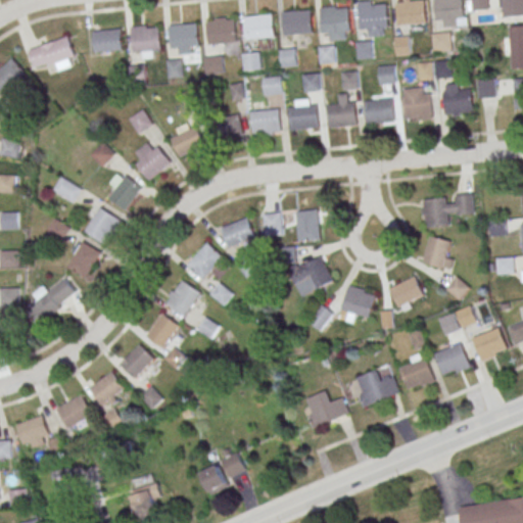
[(435,0),(463,0),(465,17),(437,20),(435,0)]
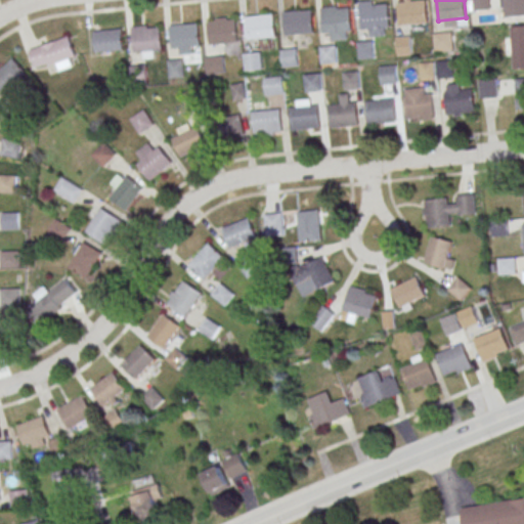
[(489,0),(490,10),(473,12),(472,0),(489,0)]
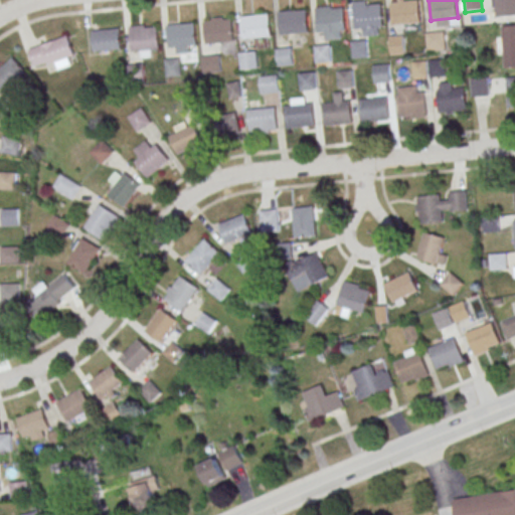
[(496,0),(514,0),(514,17),(498,19),(496,0)]
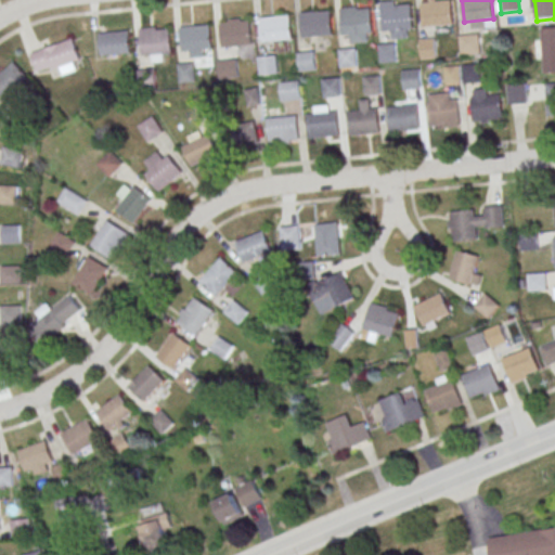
[(422,4),(451,2),(453,24),(424,27),(422,4)]
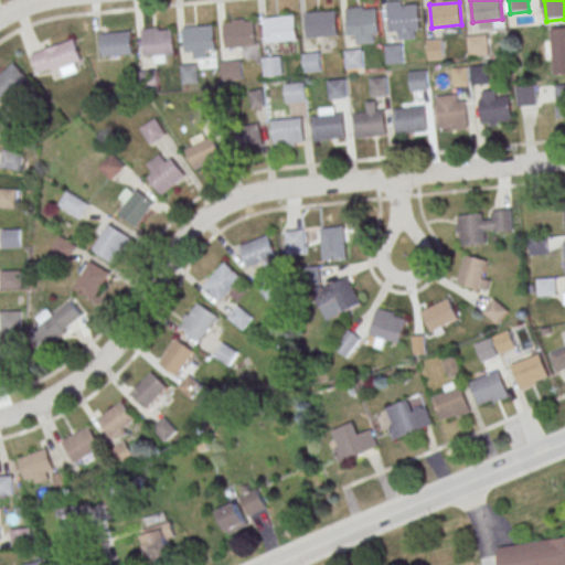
[(388,9),(418,7),(420,29),(391,32),(388,9)]
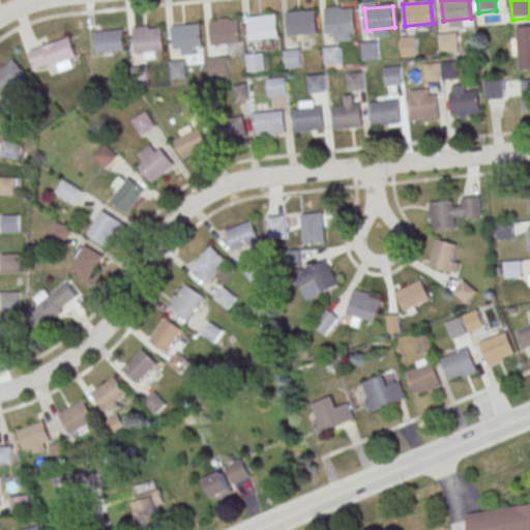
[(325,12),(353,9),(355,31),(327,34),(325,12)]
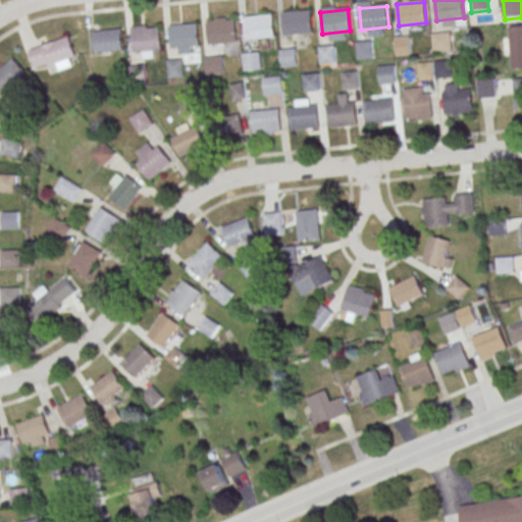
[(282,14),(310,12),(312,33),(285,36),(282,14)]
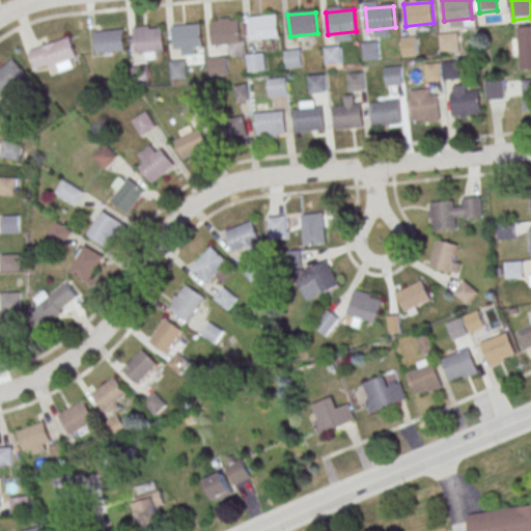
[(249,19),(276,16),(278,37),(251,40),(249,19)]
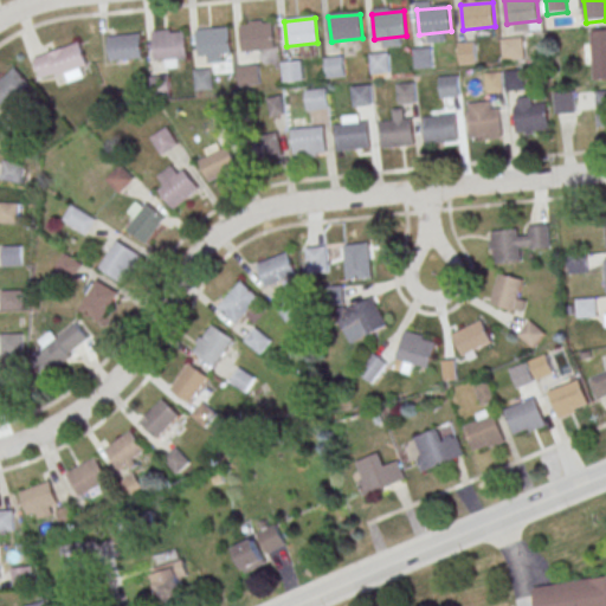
[(240,28),(272,25),(275,49),(243,52),(240,28)]
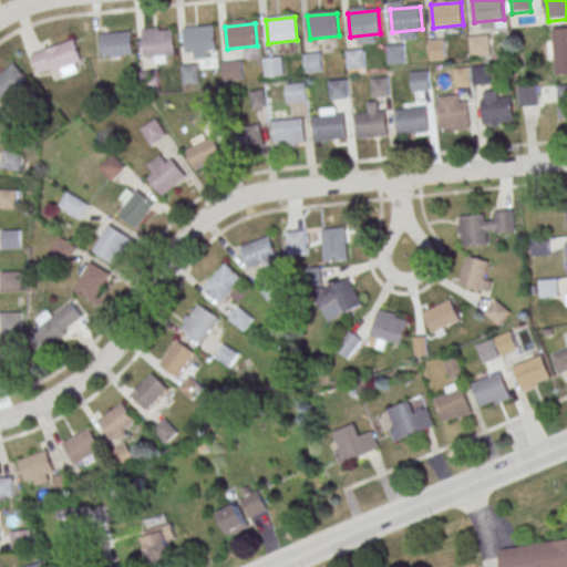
[(184,30),(214,27),(216,50),(186,52),(184,30)]
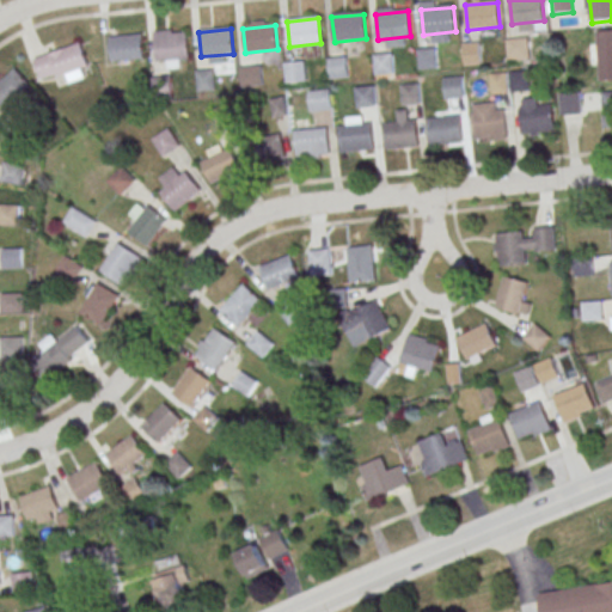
[(597,32),(611,31),(611,80),(599,81),(597,32)]
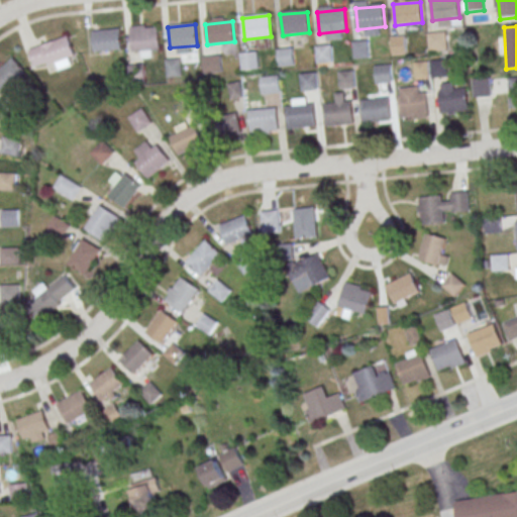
[(131,31),(158,28),(161,48),(133,52),(131,31)]
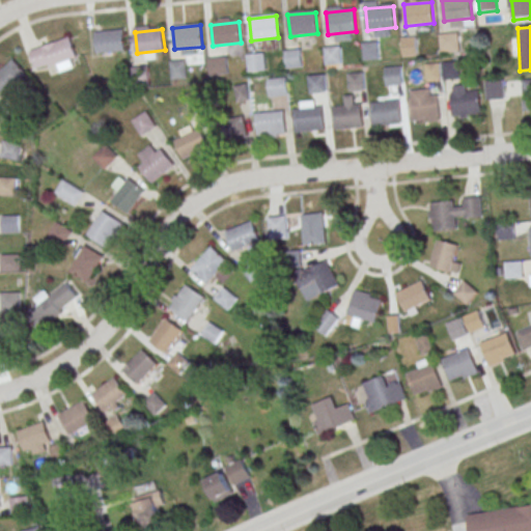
[(94,33),(122,31),(124,52),(96,55),(94,33)]
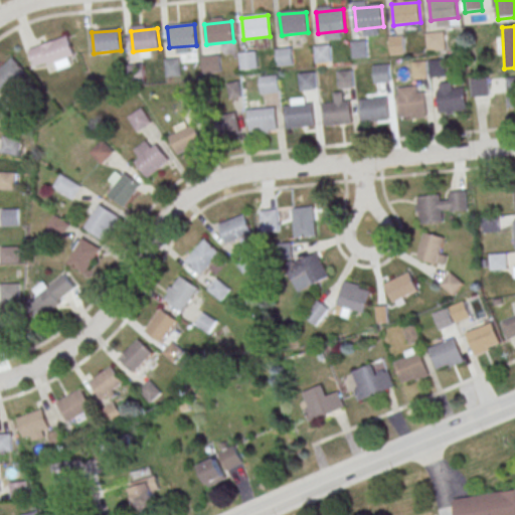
[(426,34),(442,33),(444,50),(427,52),(426,34)]
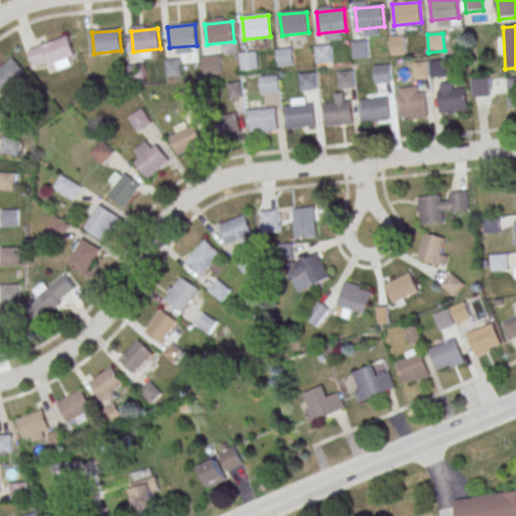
[(54,59),(57,69),(77,61),(67,35),(29,49),(35,67),(54,59)]
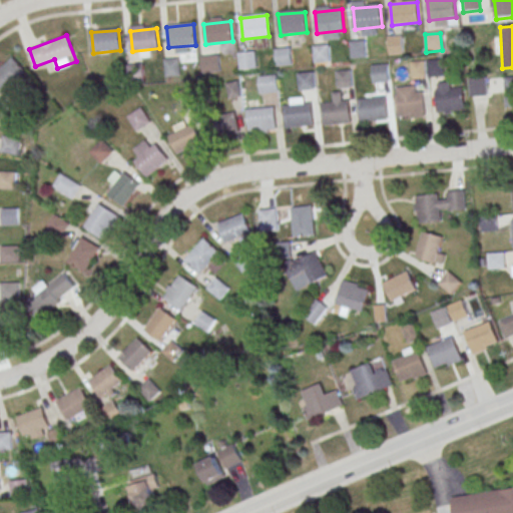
[(387,39),(403,37),(405,54),(389,56),(387,39)]
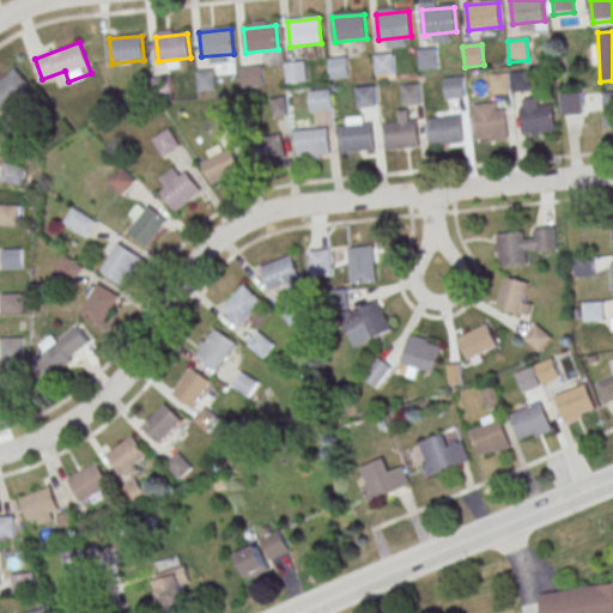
[(418,52),(437,49),(438,70),(420,72),(418,52)]
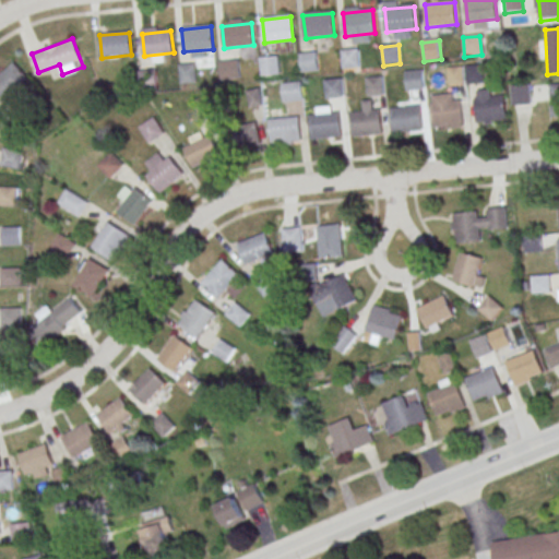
[(341,51),(358,49),(360,68),(343,70),(341,51)]
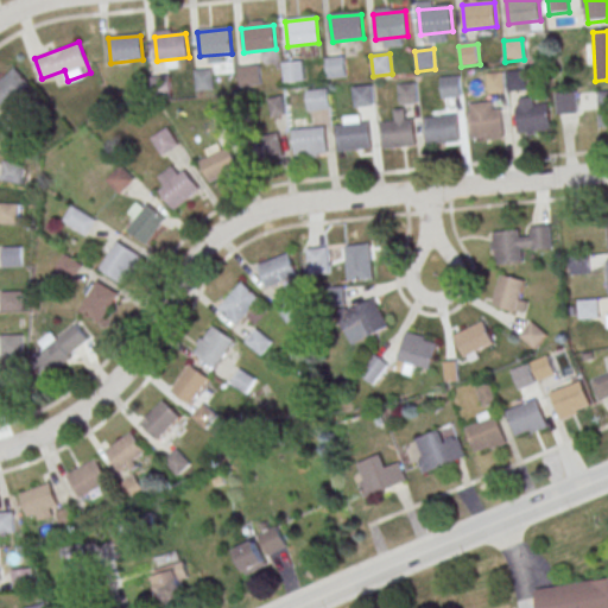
[(327,59),(346,57),(347,77),(329,80),(327,59)]
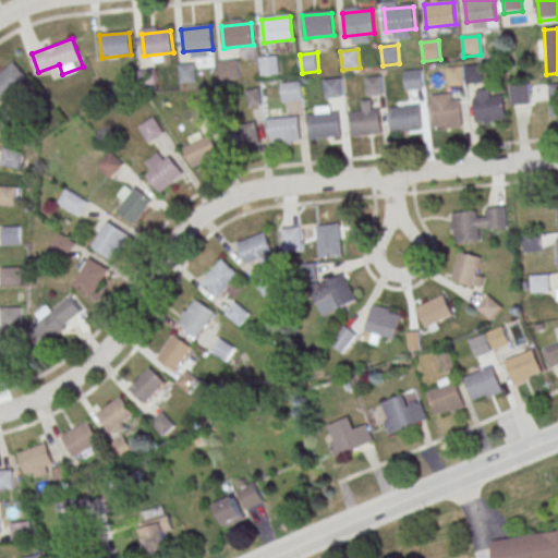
[(259,59),(277,57),(279,75),(262,77),(259,59)]
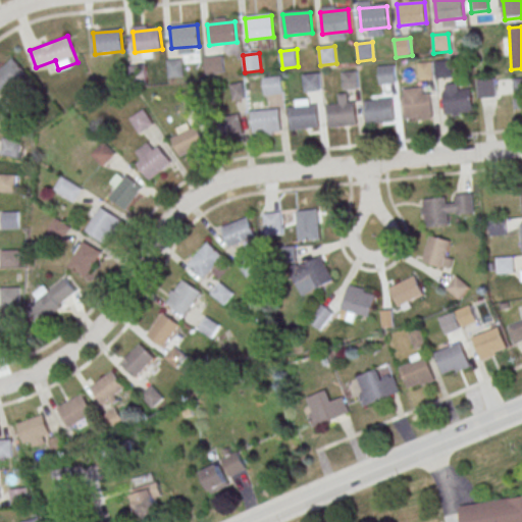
[(0,69),(0,88),(8,97),(31,76),(13,58),(0,69)]
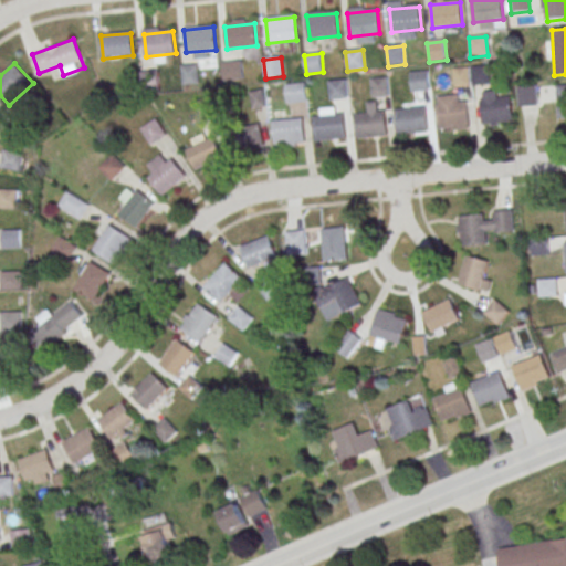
[(222,64),(240,63),(242,82),(224,83),(222,64)]
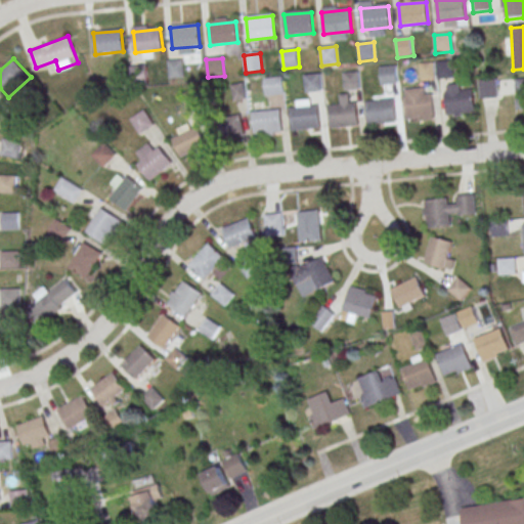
[(167,62),(183,60),(185,78),(169,80),(167,62)]
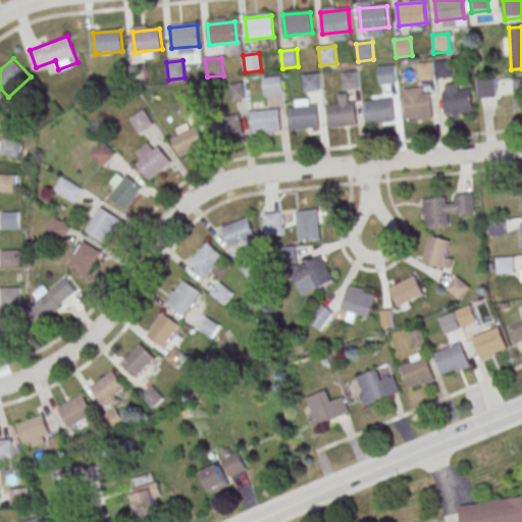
[(434,62),(451,61),(453,79),(436,80),(434,62)]
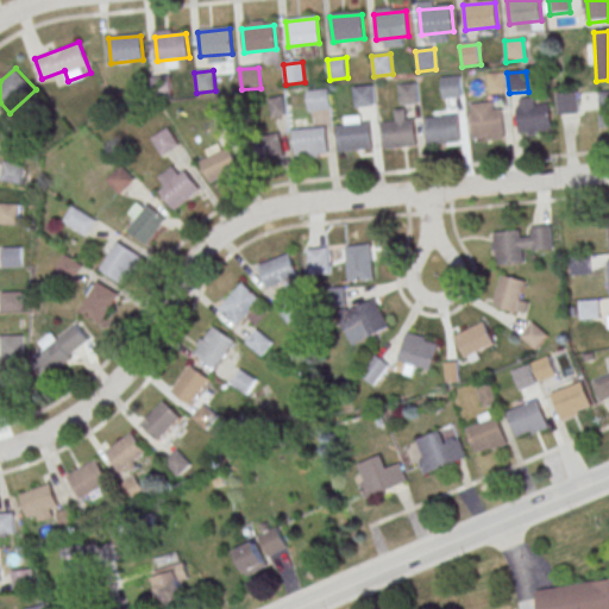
[(488,75),(504,74),(507,94),(490,95),(488,75)]
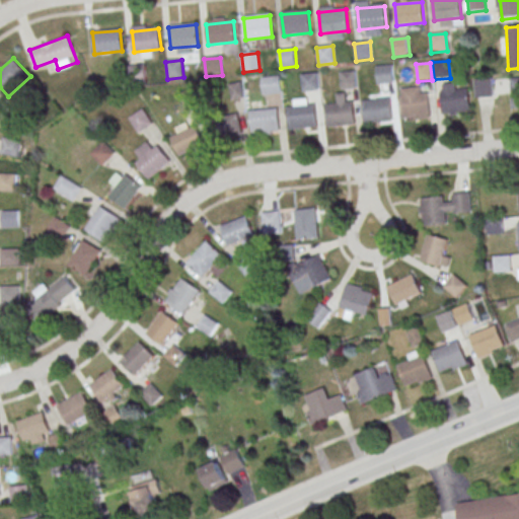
[(376,68),(392,67),(394,84),(378,85),(376,68)]
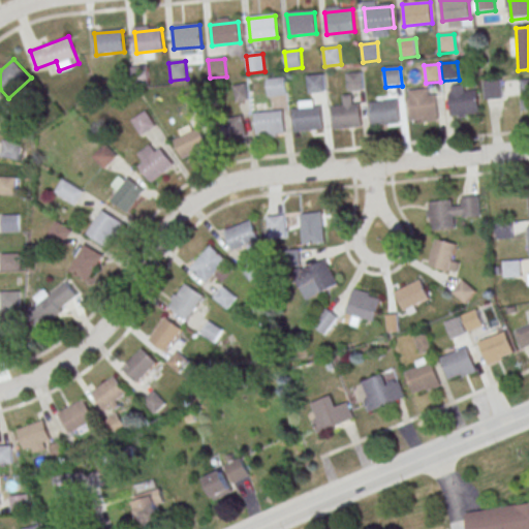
[(346,75),(363,73),(365,91),(348,93),(346,75)]
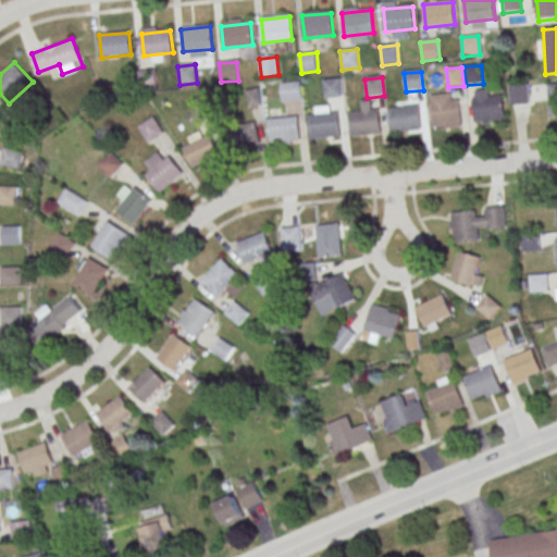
[(323,82),(341,79),(343,98),(325,100),(323,82)]
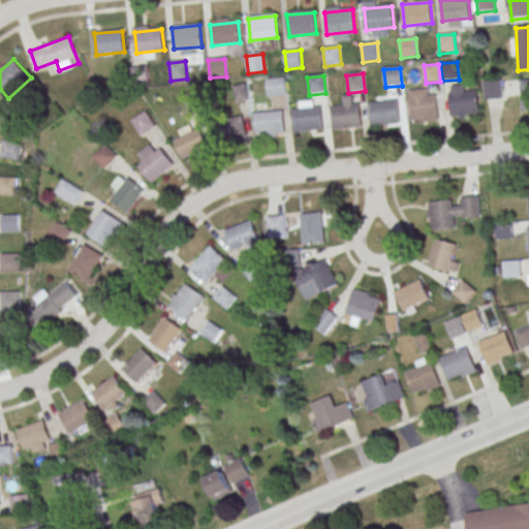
[(269,81),(285,79),(287,96),(271,98),(269,81)]
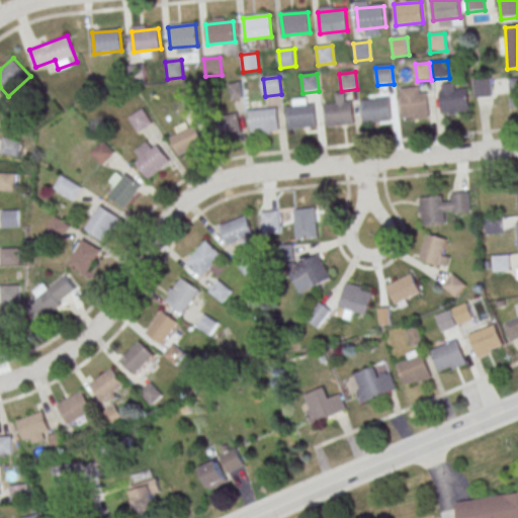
[(491,79),(493,97),(476,99),(475,81),(491,79)]
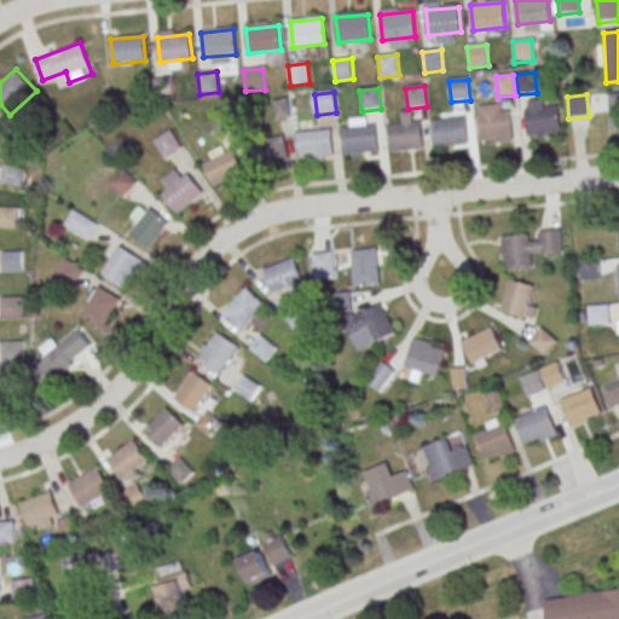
[(608,96),(618,94),(618,127),(612,128),(608,96)]
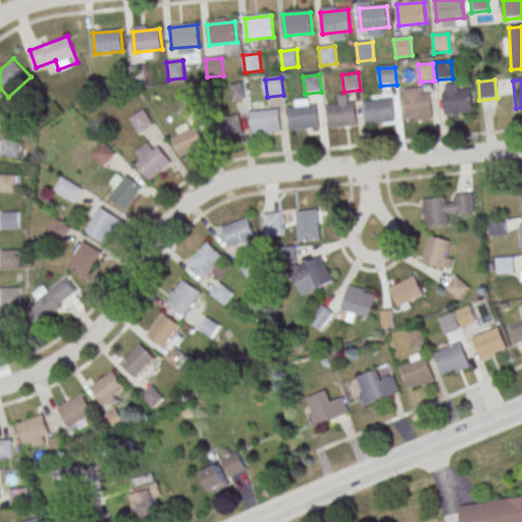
[(231,97),(243,99),(244,91),(233,89),(231,97)]
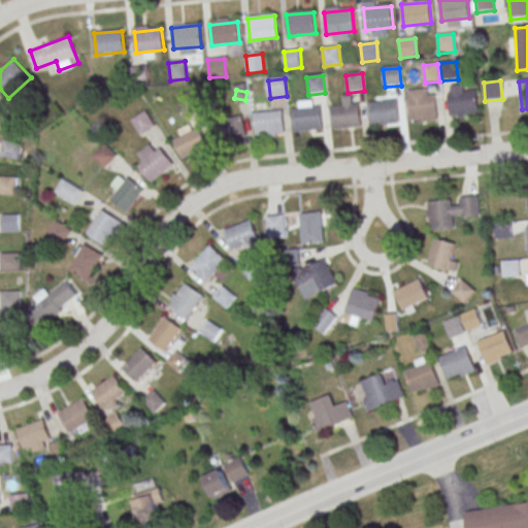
[(450,95),(476,92),(479,113),(452,117),(450,95)]
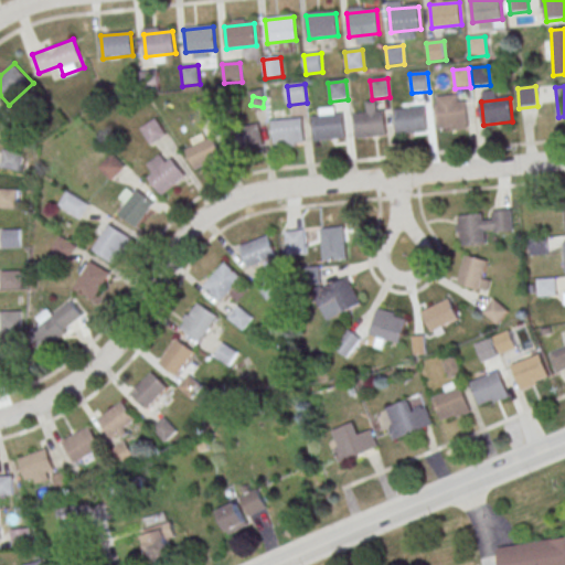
[(437,106),(466,103),(468,126),(439,129),(437,106)]
